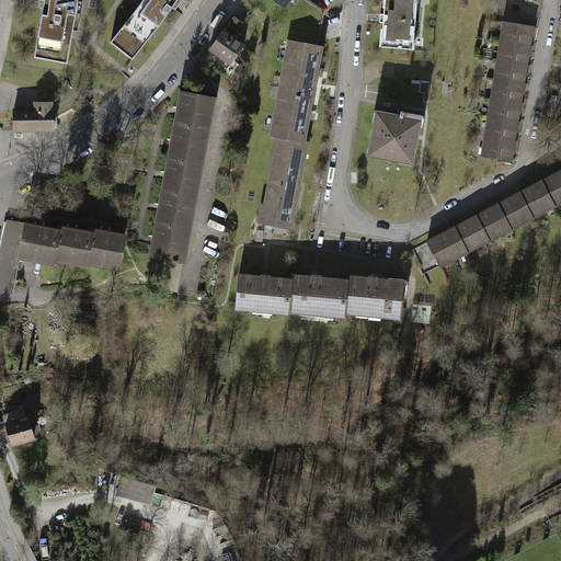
[(72,26),(76,0),(43,0),(34,57),(67,63),(72,26)]
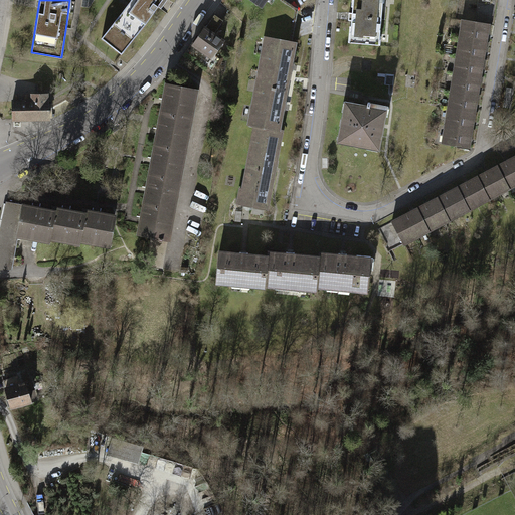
[(160,0),(129,0),(101,39),(122,54),(160,0)]
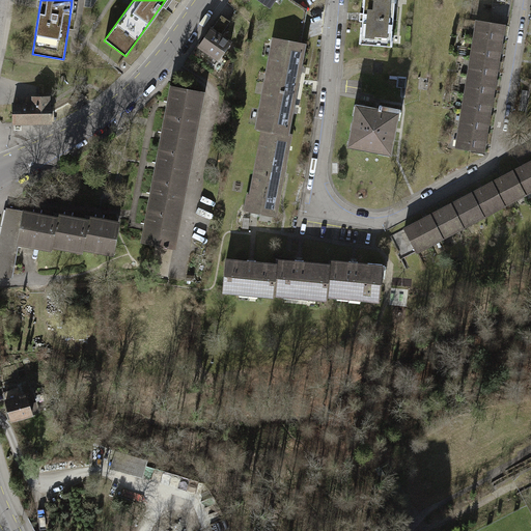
[(294,2),(289,0),(272,0),(267,6),(276,39),(301,44),(306,10),(294,2)]
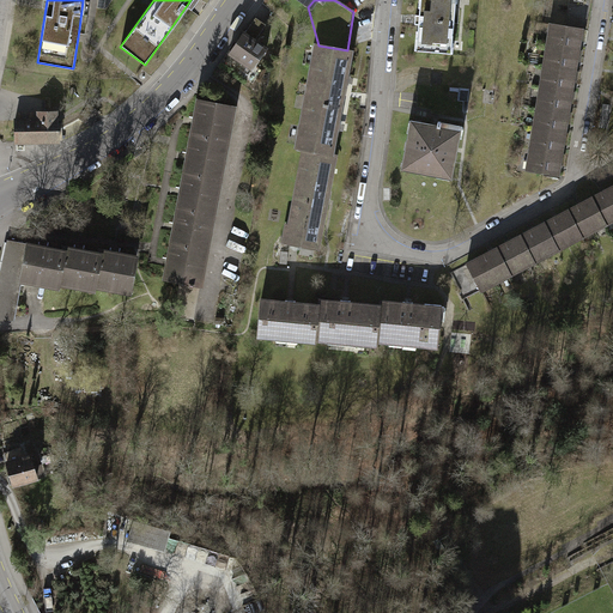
[(461,0),(426,0),(423,52),(457,55),(461,0)]
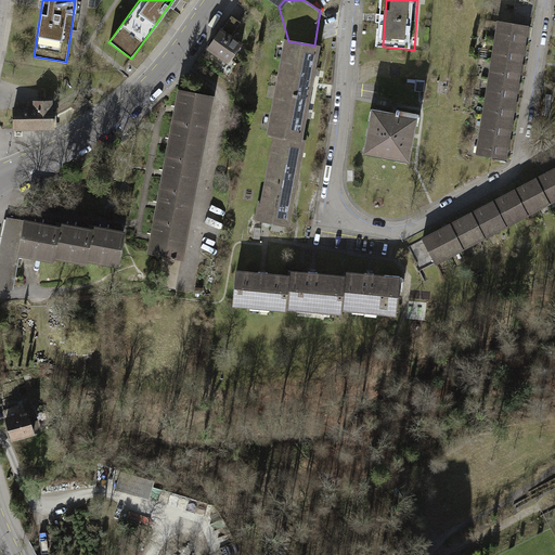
[(244,27),(234,21),(226,34),(234,40),(244,27)]
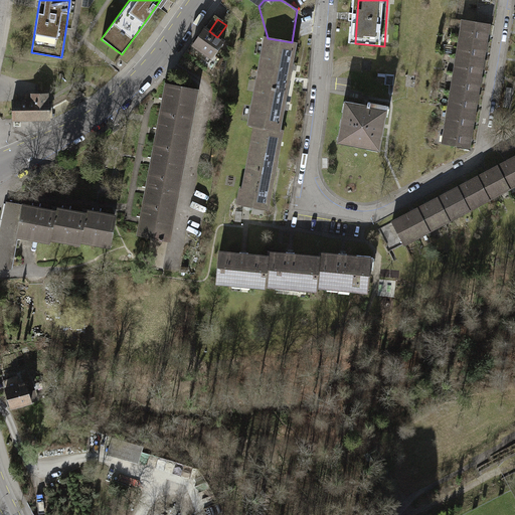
[(470,33),(469,39),(491,43),(494,24),(469,20),(468,32),(470,33)]
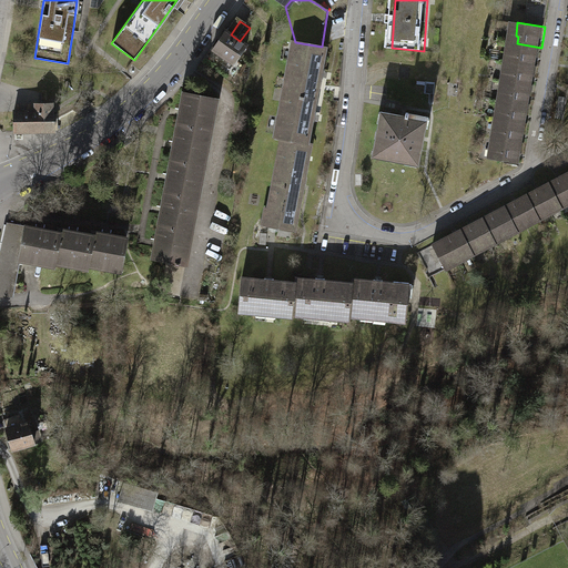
[(223,44),(216,56),(236,69),(251,48),(240,41),(231,34),(225,41),(223,39),(221,42),(223,44)]
